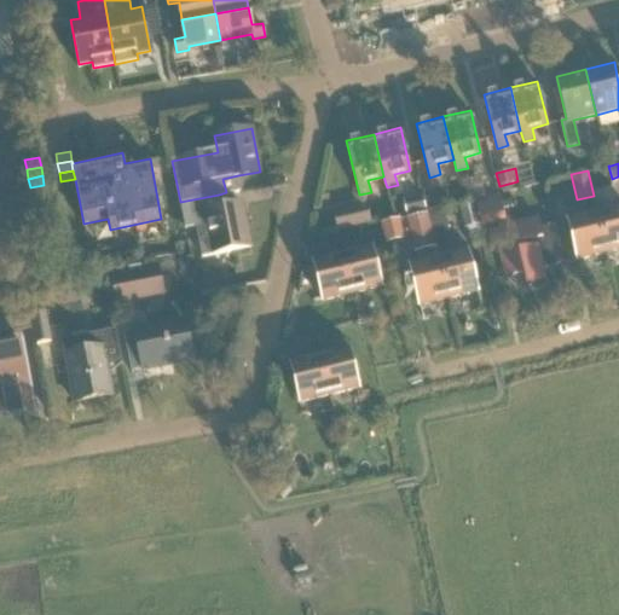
[(481,181),(463,186),(466,199),(484,196),(481,181)]
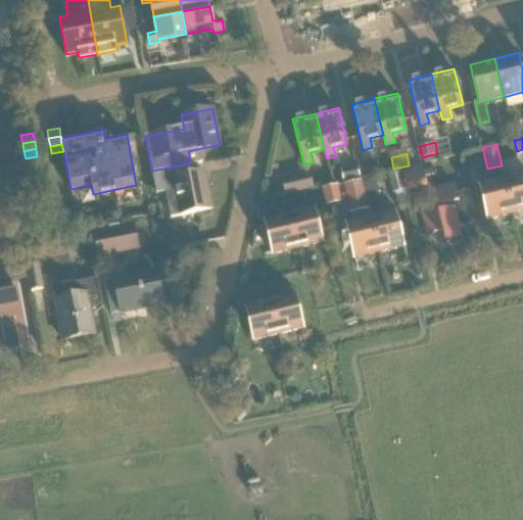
[(429,161),(401,169),(407,189),(427,184),(425,176),(432,174),(429,161)]
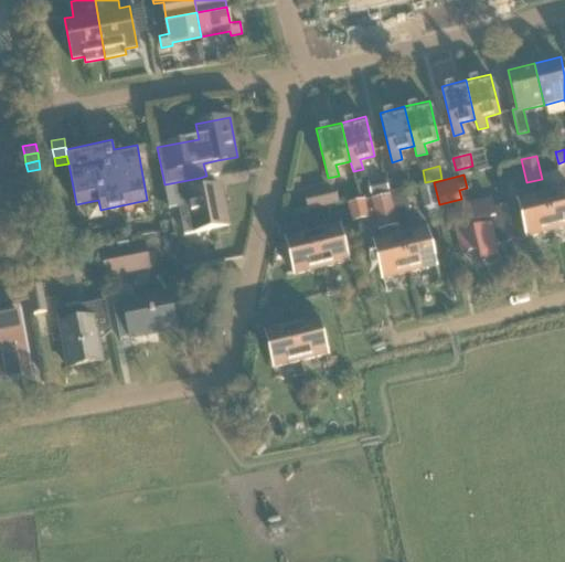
[(220,184),(202,188),(200,178),(164,184),(169,208),(179,207),(182,219),(184,232),(194,231),(228,224),(227,223),(220,186),(221,186),(220,184)]
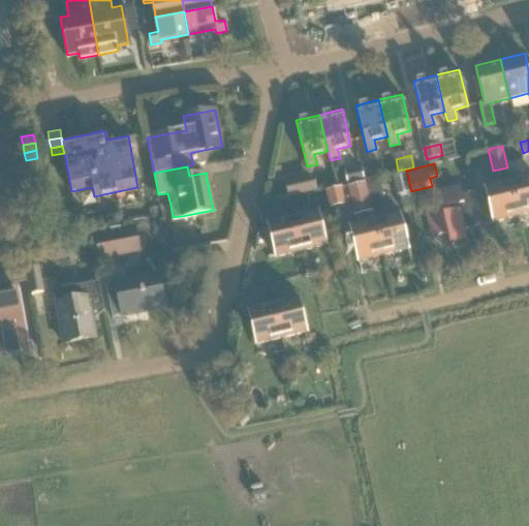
[(362,167),(345,172),(348,184),(365,180),(362,167)]
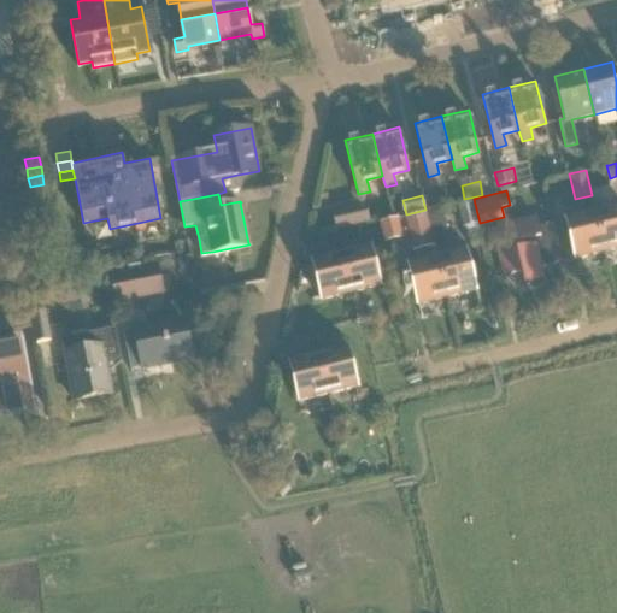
[(439,196),(423,200),(425,210),(441,206),(439,196)]
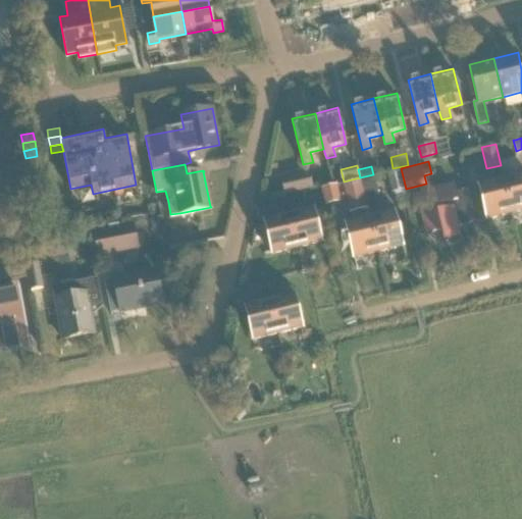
[(405,189),(400,168),(386,171),(390,192),(405,189)]
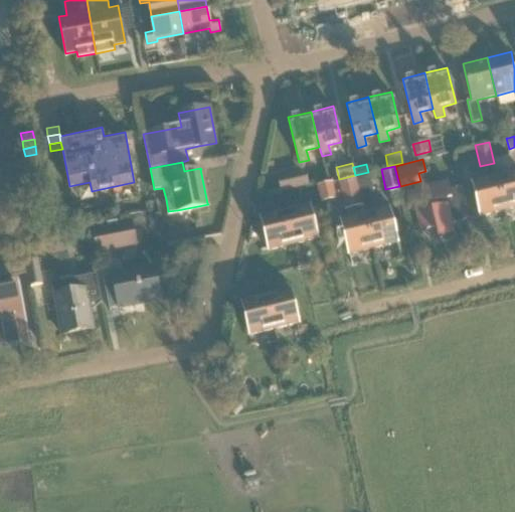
[(305,169),(277,176),(281,191),(309,184),(305,169)]
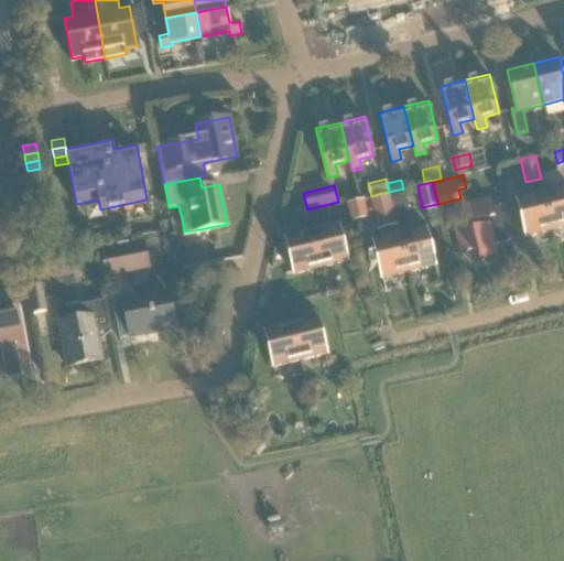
[(563,185),(543,191),(552,229),(563,226),(563,185)]
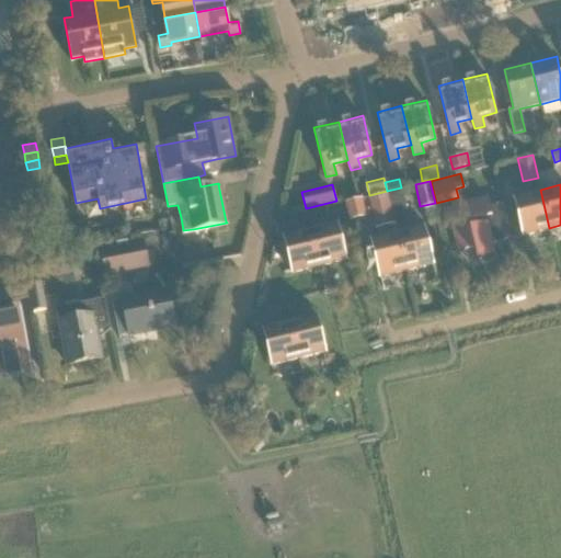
[(387,191),(388,192),(407,270),(433,263),(424,226),(412,228),(402,186),(401,188),(387,191)]
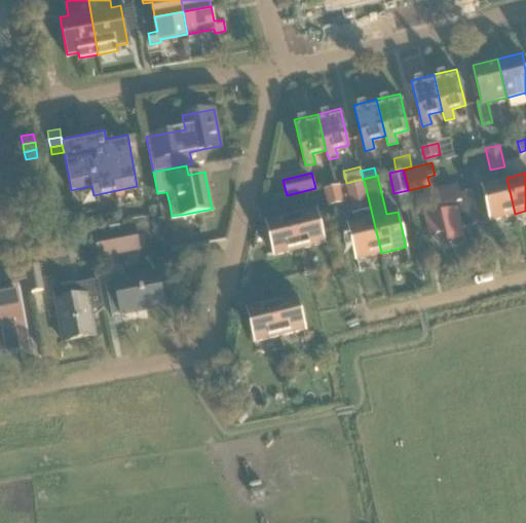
[(506,178),(482,184),(490,220),(515,214),(506,178)]
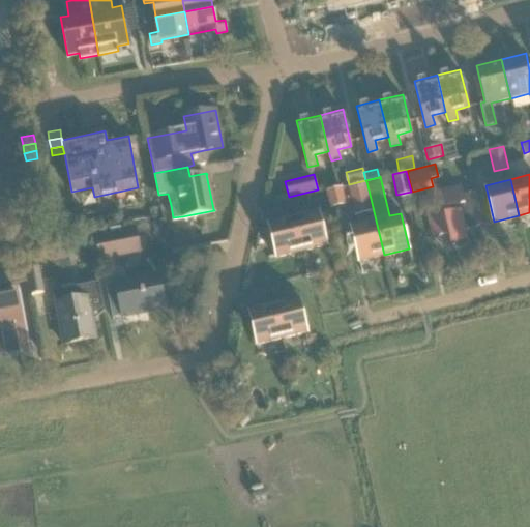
[(350,225),(359,261),(384,255),(366,181),(347,185),(350,197),(354,215),(355,215),(357,224),(350,225)]
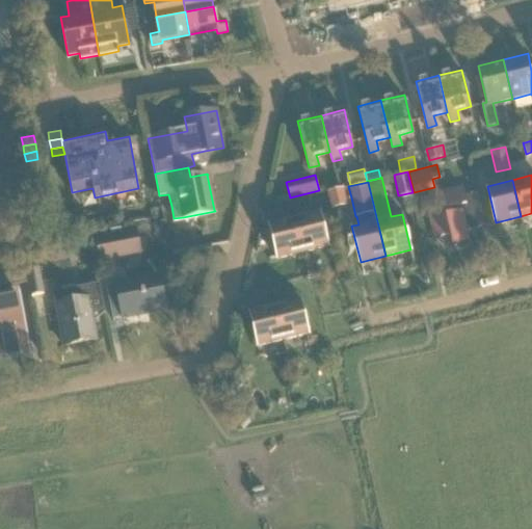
[(344,186),(326,190),(330,209),(348,205),(346,199),(351,197),(348,186),(344,187),(344,186)]
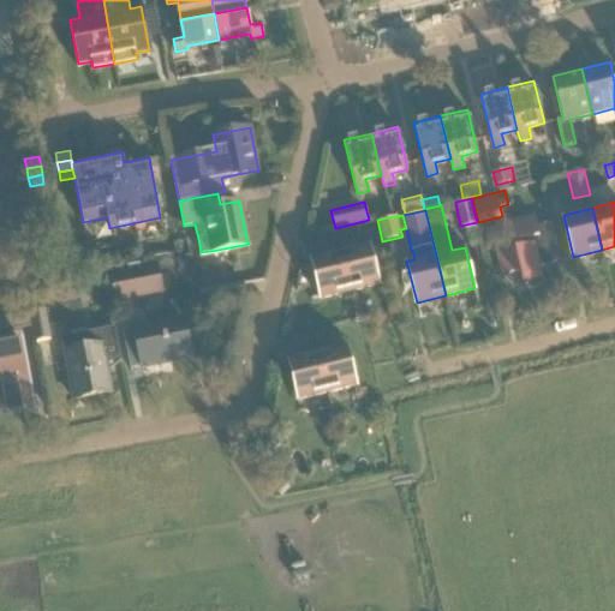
[(523,285),(541,280),(537,265),(560,261),(551,222),(537,226),(535,216),(508,223),(514,249),(499,252),(503,274),(519,270),(523,285)]
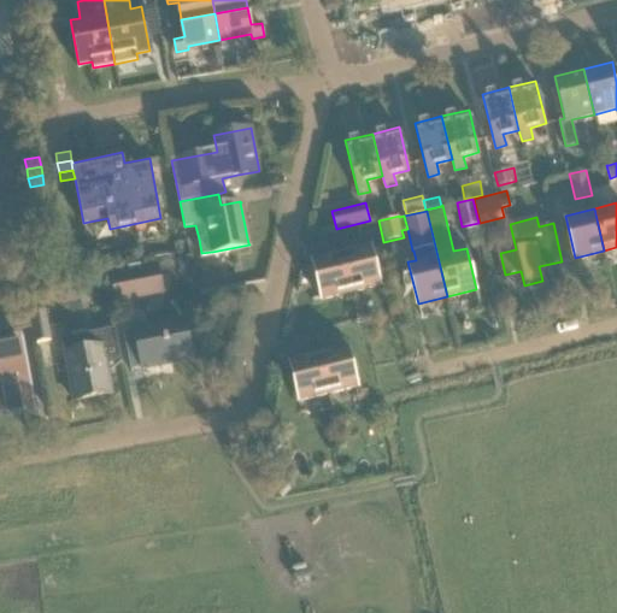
[(370,243),(341,251),(351,292),(381,284),(370,243)]
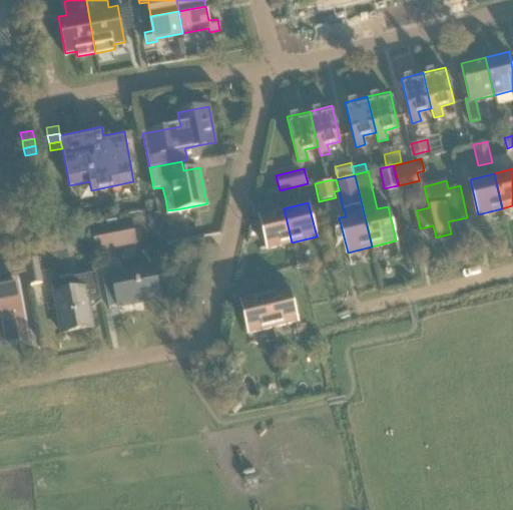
[(284,208),(270,212),(267,203),(251,206),(254,218),(260,217),(268,248),(292,242),(284,208)]
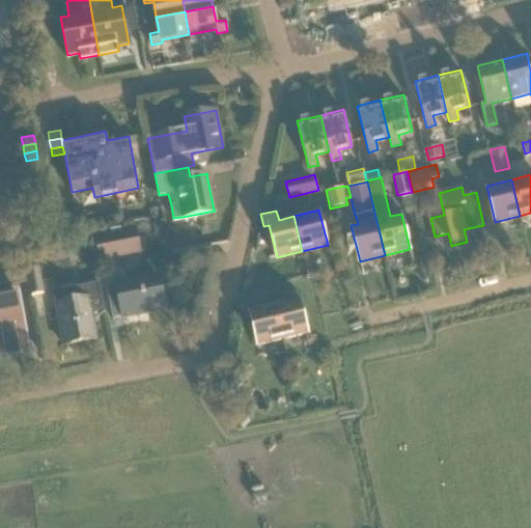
[(111,232),(95,235),(100,256),(138,248),(140,248),(137,234),(136,227),(134,227),(121,230),(111,232)]
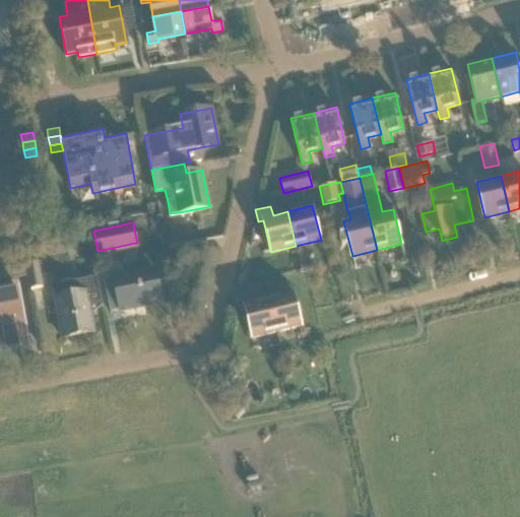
[(169,245),(171,255),(189,252),(187,242),(169,245)]
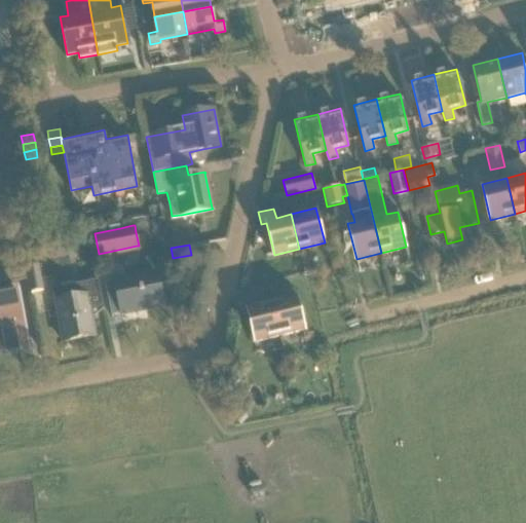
[(39,265),(26,267),(31,292),(44,290),(39,265)]
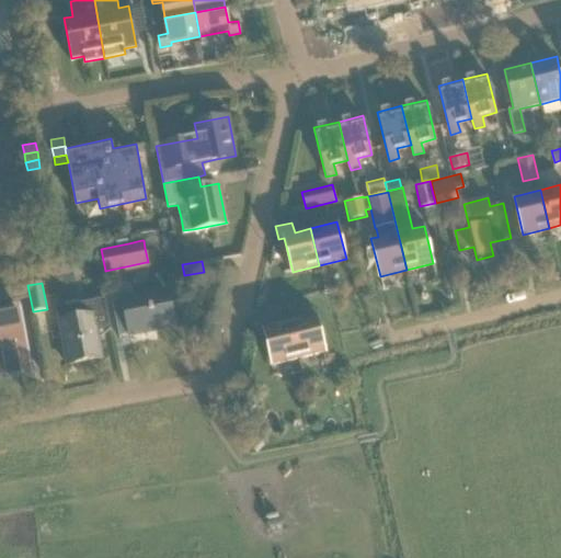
[(26,285),(9,288),(11,300),(29,298),(26,285)]
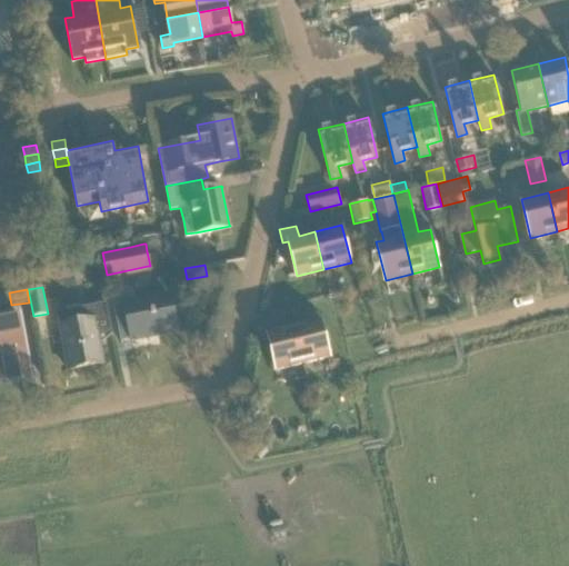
[(125,301),(113,304),(121,343),(132,340),(176,333),(168,293),(125,301)]
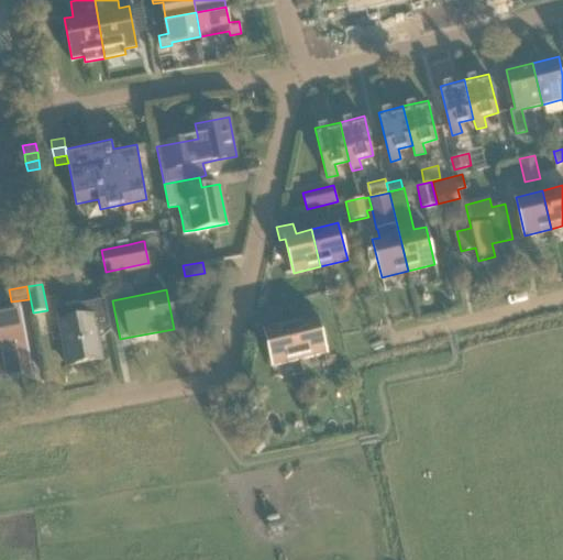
[(105,299),(56,308),(67,365),(102,359),(96,327),(110,325),(105,299)]
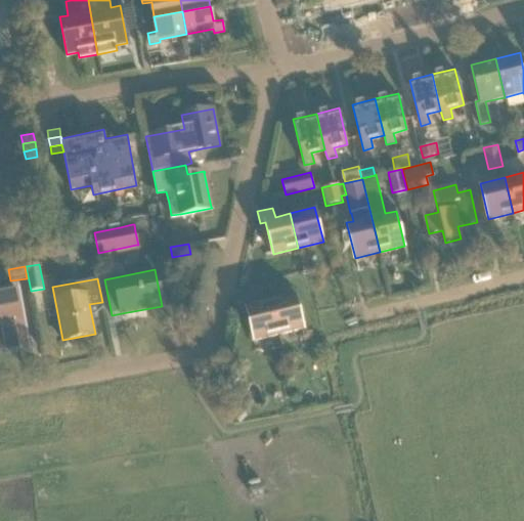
[(0,352),(31,347),(20,293),(0,296),(0,352)]
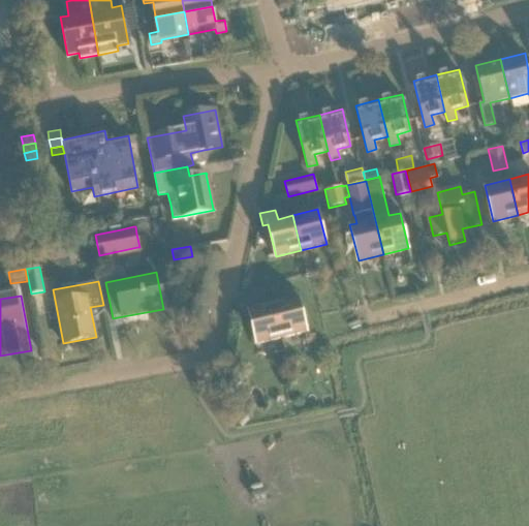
[(256,343),(282,337),(273,303),(258,306),(255,297),(240,300),(243,313),(248,311),(256,343)]
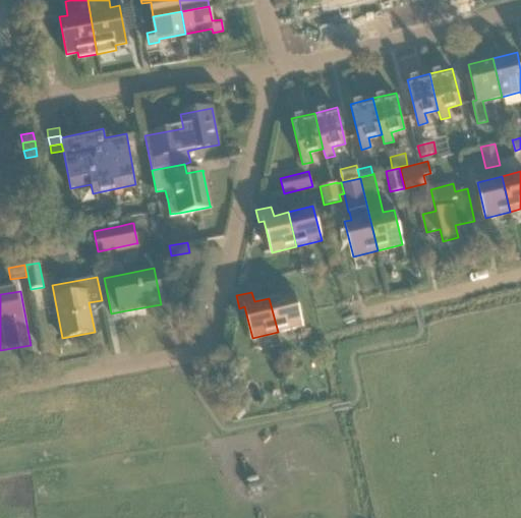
[(294,292),(269,298),(278,332),(302,326),(294,292)]
